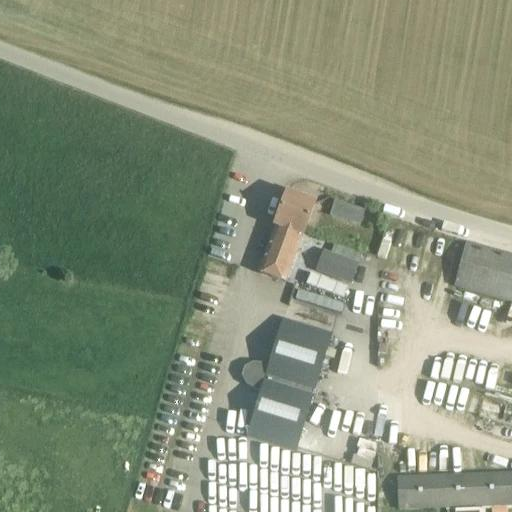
[(286,282),(308,223),(315,204),(286,194),(257,271),(286,282)]
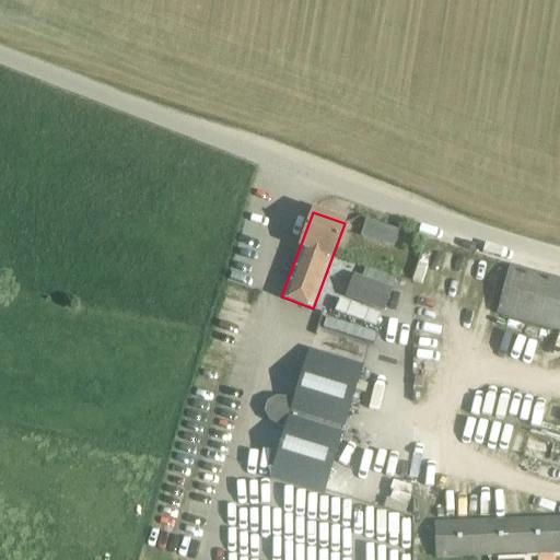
[(365,220),(361,237),(371,241),(376,223),(365,220)]
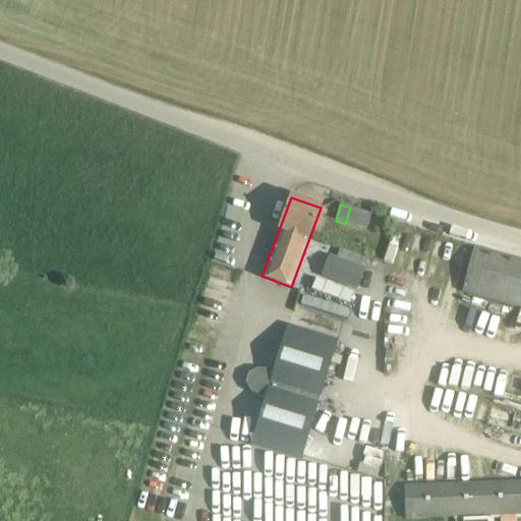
[(520,307),(520,259),(474,247),(462,292),(520,307)]
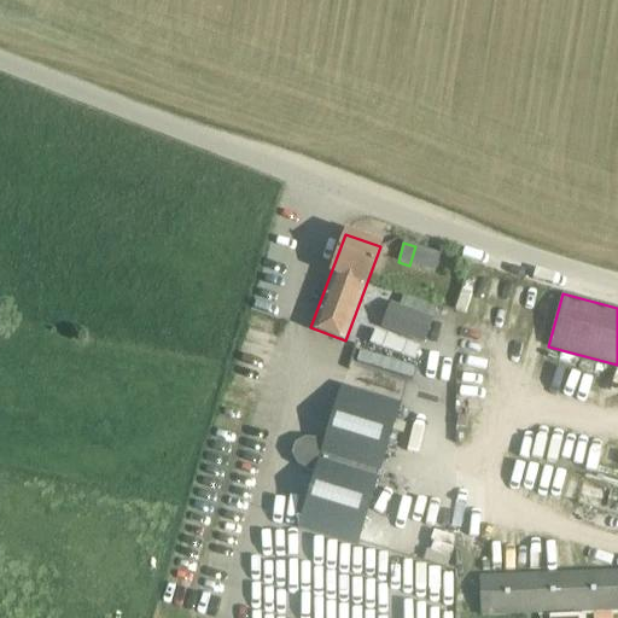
[(400,307),(389,332),(424,345),(433,319),(432,319),(400,307)]
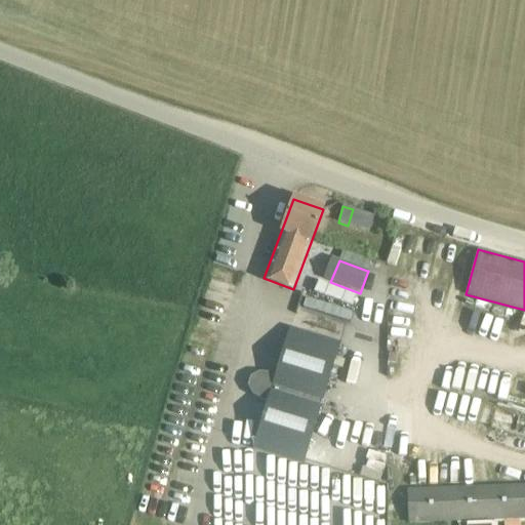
[(307,297),(304,308),(347,320),(350,310),(307,297)]
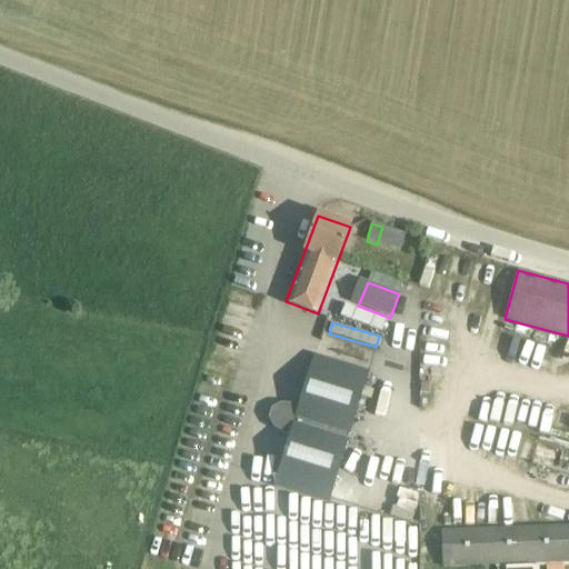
[(272,409),(269,420),(273,428),(282,433),(290,436),(276,487),(328,502),(368,372),(315,357),(299,407),(291,405),(281,405),(272,409)]
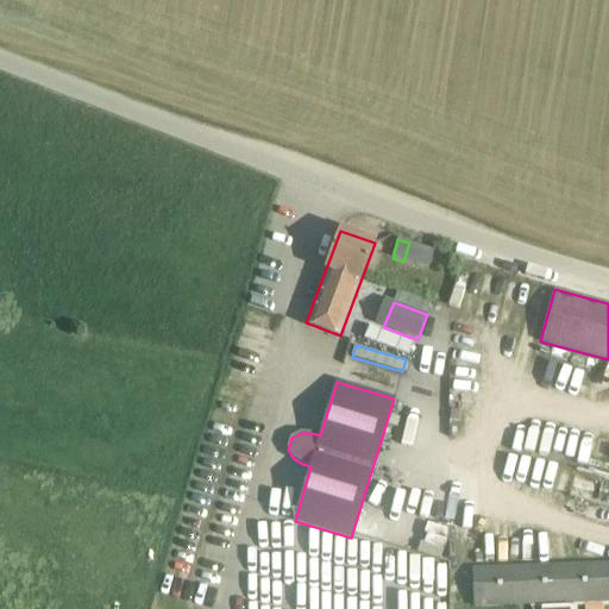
[(509,483),(608,503),(608,471),(516,452),(509,483)]
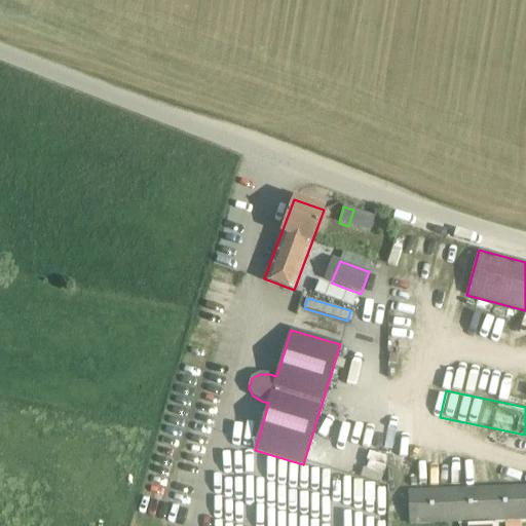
[(497,523),(525,521),(525,486),(408,491),(409,525),(411,525),(459,524),(497,523)]
